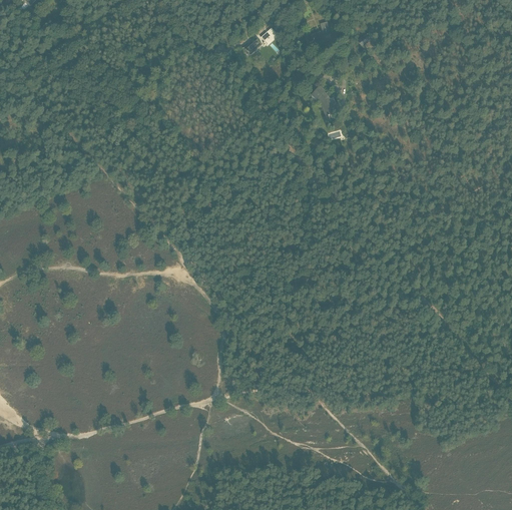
[(259,8),(254,15),(259,18),(264,11),(259,8)]
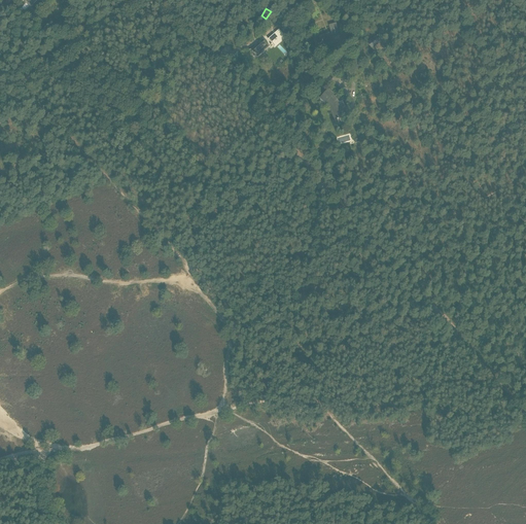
[(278,28),(268,36),(271,40),(269,42),(270,43),(272,41),(282,32),(278,28)]
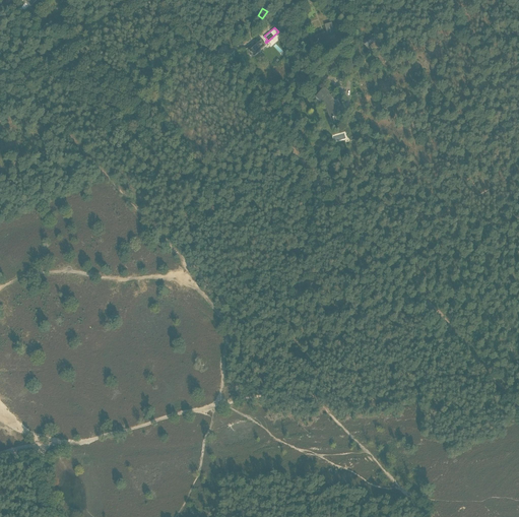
[(371,31),(361,40),(366,46),(376,39),(371,31)]
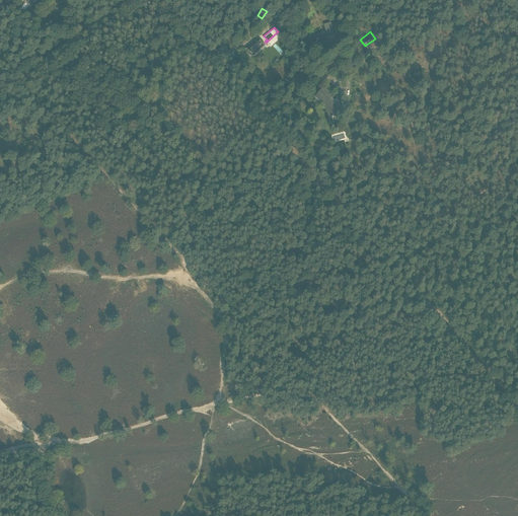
[(251,52),(252,53),(264,43),(265,44),(260,38),(260,39),(253,45),(250,43),(248,44),(244,47),(245,47),(247,50),(248,49),(249,50),(249,51),(250,52),(251,52)]
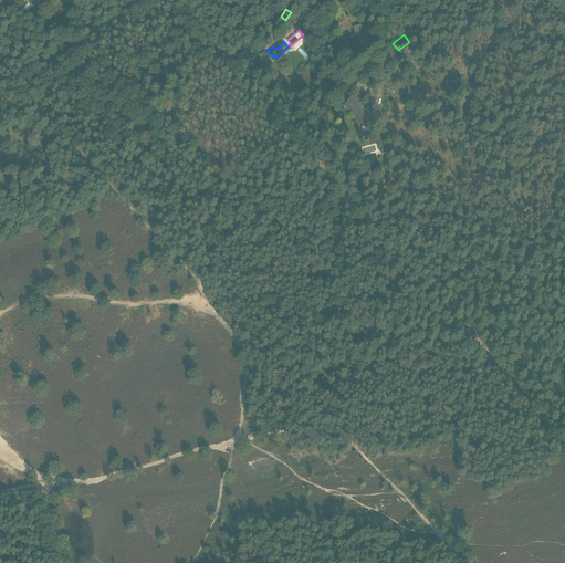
[(361,146),(364,152),(372,147),(369,142),(361,146)]
